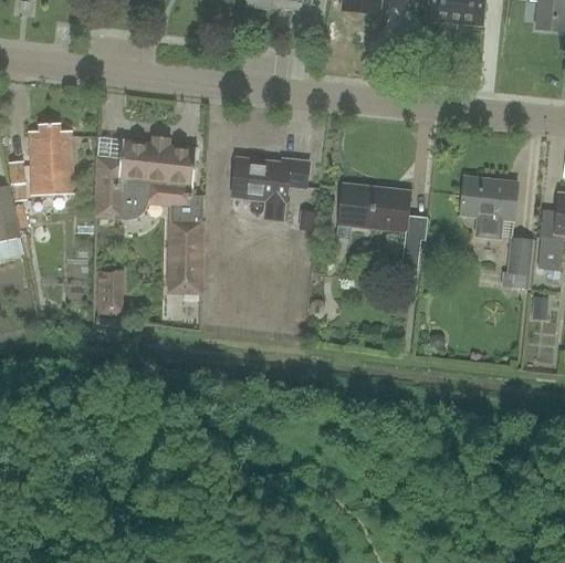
[(246,0),(244,10),(269,13),(269,11),(311,17),(313,0),(246,0)]
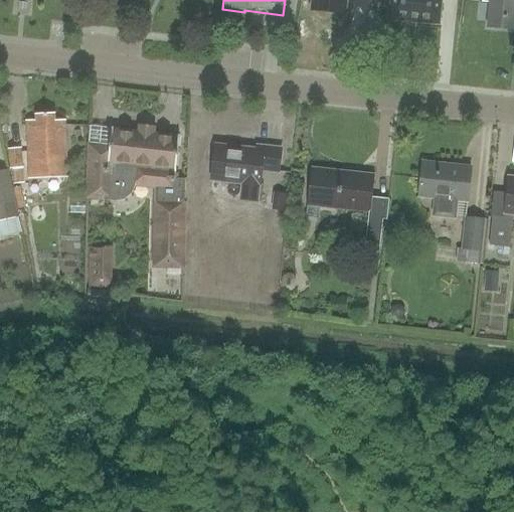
[(312,0),(312,6),(344,10),(345,0),(312,0)]
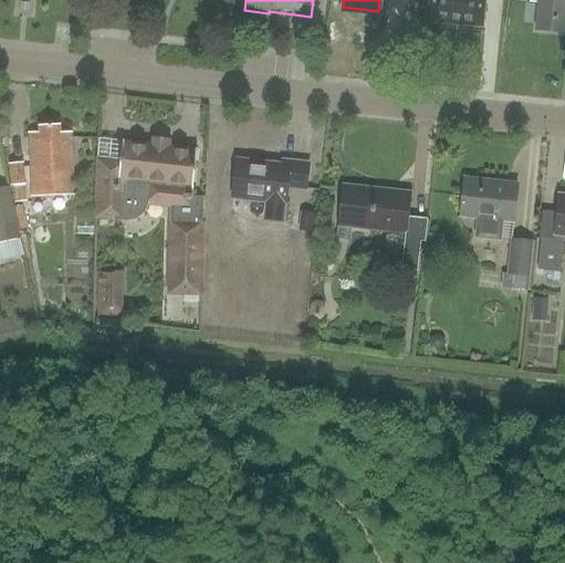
[(429,0),(428,18),(481,23),(483,0),(429,0)]
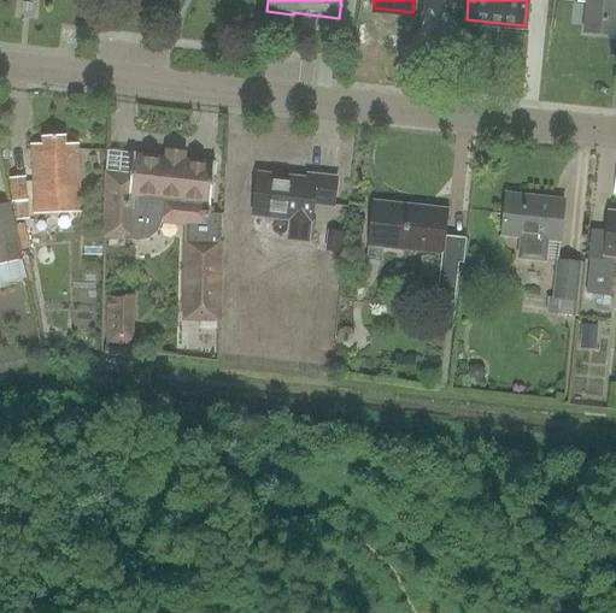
[(615,34),(615,23),(615,0),(587,0),(584,30),(615,34)]
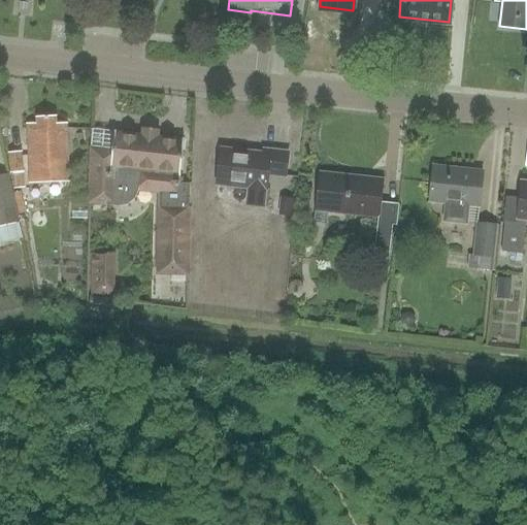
[(29,183),(32,183),(33,194),(48,194),(47,183),(62,183),(62,197),(69,197),(66,122),(56,122),(55,115),(36,116),(36,122),(27,122),(29,183)]
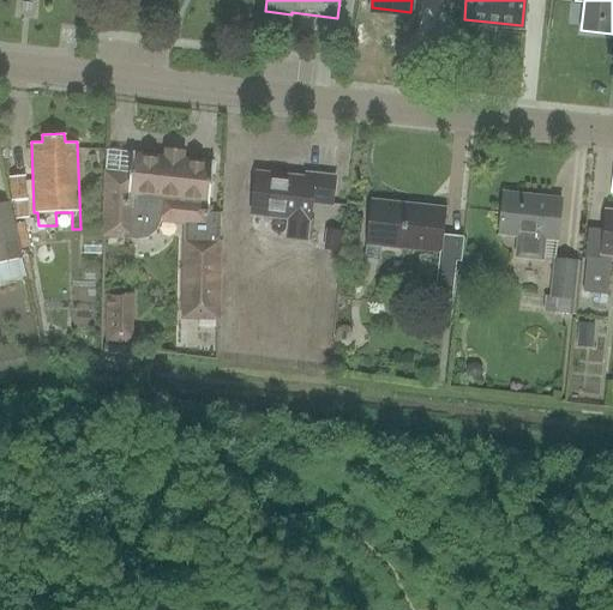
[(180,316),(221,318),(223,237),(220,237),(221,211),(211,210),(212,158),(185,157),(186,148),(164,148),(164,152),(104,151),(102,234),(148,235),(156,228),(161,219),(182,219),(180,316)]
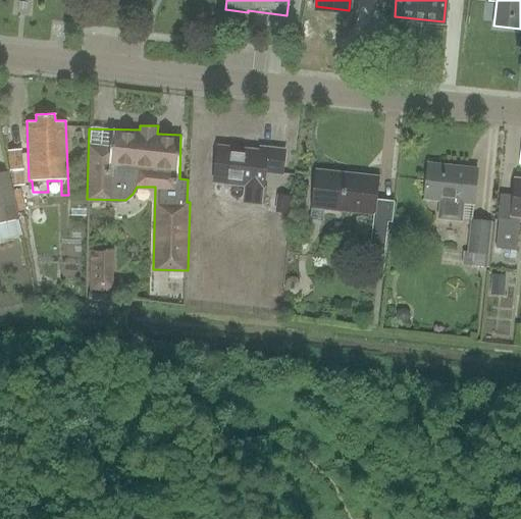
[(260,150),(217,145),(213,182),(245,186),(243,201),(261,203),(264,172),(281,174),(284,149),(260,146),(260,150)]
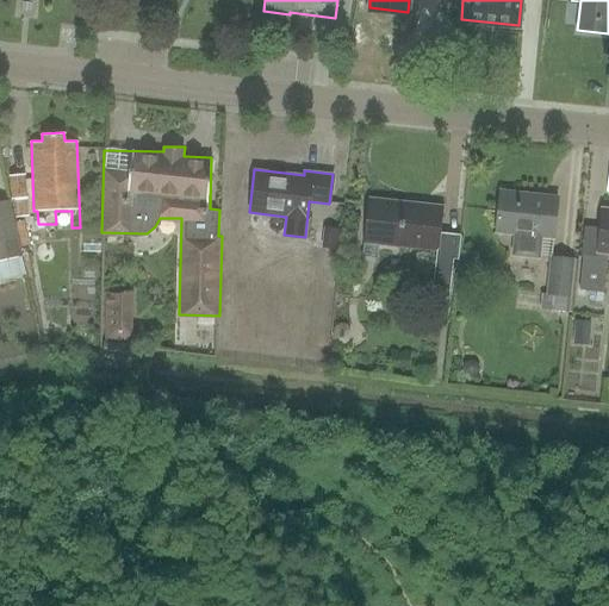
[(25,193),(24,172),(8,173),(10,194),(25,193)]
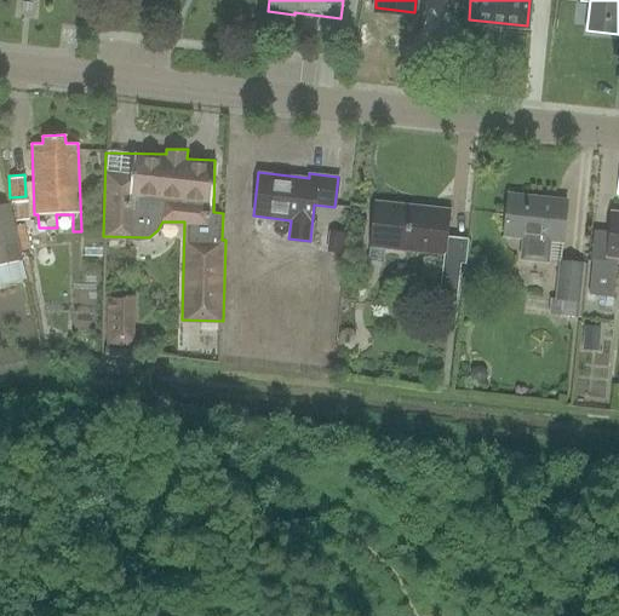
[(521,259),(548,262),(550,240),(562,242),(567,200),(508,194),(504,236),(523,237),(521,259)]
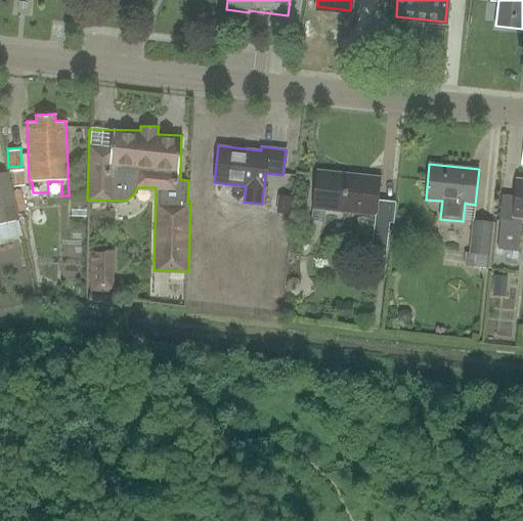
[(395,202),(379,200),(381,176),(316,169),(311,209),(375,216),(371,253),(385,255),(389,222),(393,222),(395,202)]
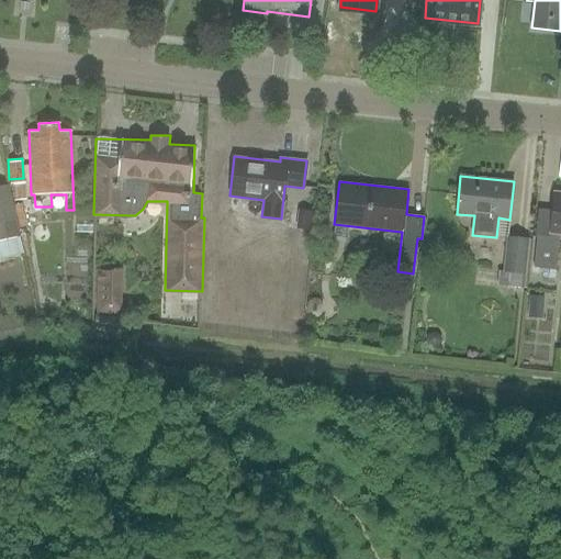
[(9,182),(0,183),(0,236),(20,232),(9,182)]
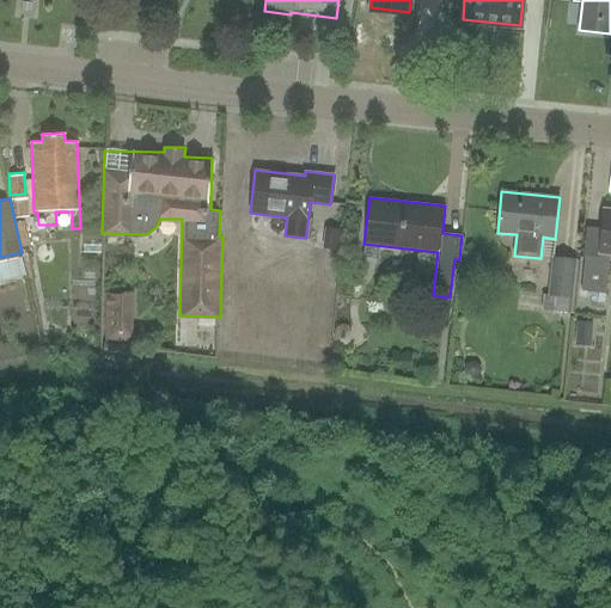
[(28,200),(12,202),(14,219),(30,216),(28,200)]
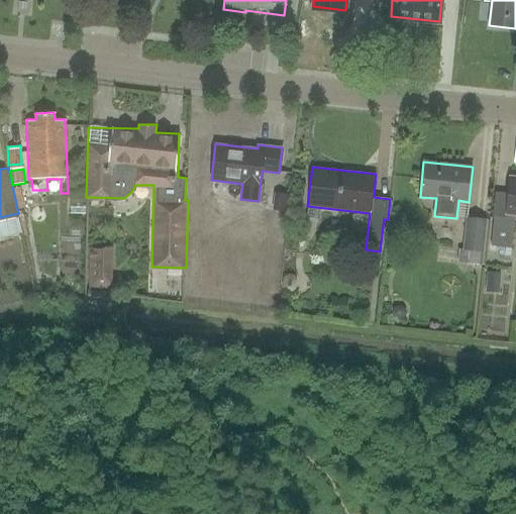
[(515,176),(509,176),(505,217),(493,216),(491,244),(511,246),(514,215),(515,215),(515,176)]
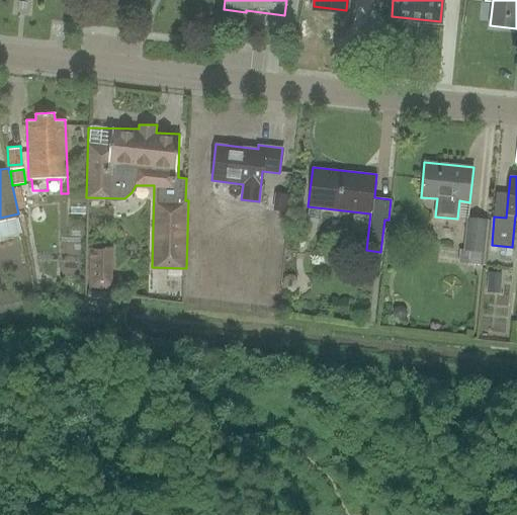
[(286,210),(288,193),(274,192),(272,209),(286,210)]
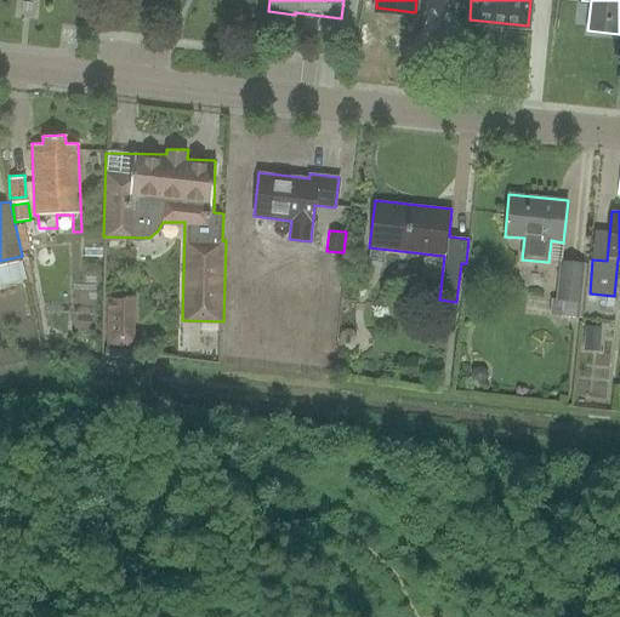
[(557,300),(580,303),(585,264),(562,261),(557,298),(557,300)]
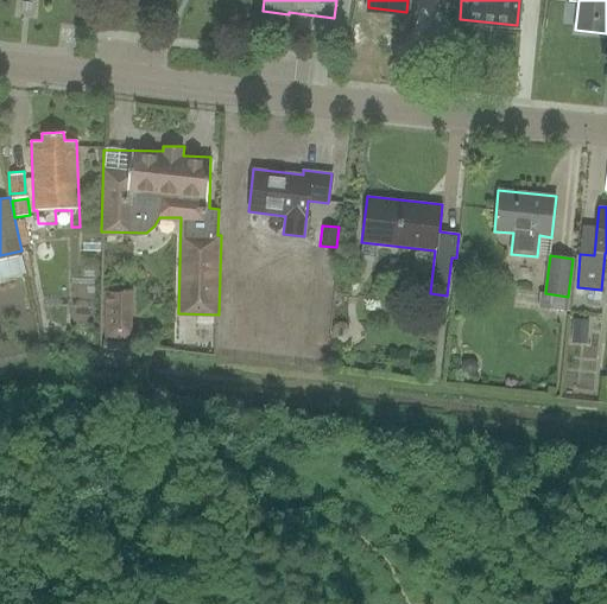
[(127,337),(130,291),(105,290),(103,336),(127,337)]
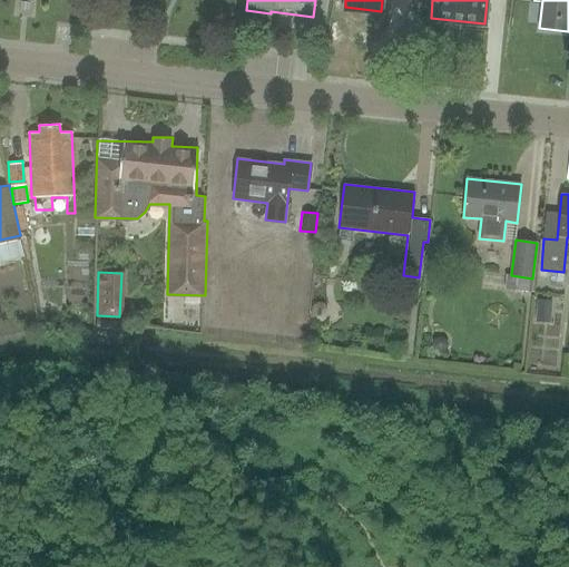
[(511,275),(511,274),(506,274),(503,290),(530,293),(532,279),(511,275)]
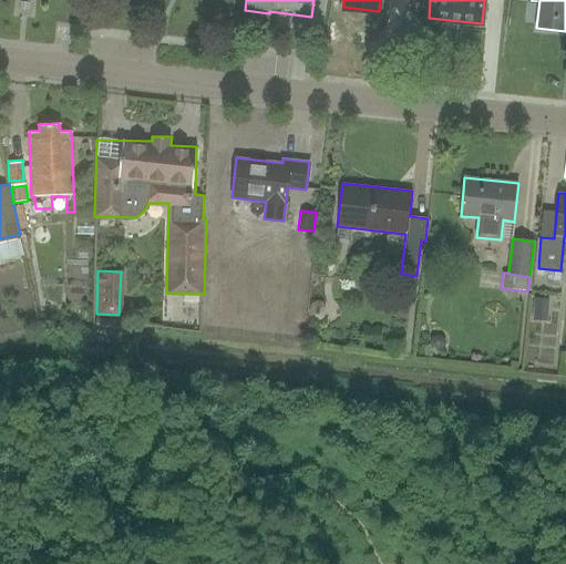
[(547,318),(548,297),(534,296),(532,317),(547,318)]
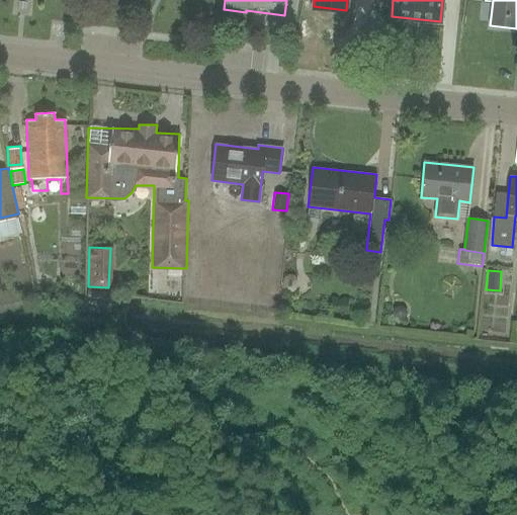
[(103,290),(87,289),(86,298),(102,299),(103,290)]
